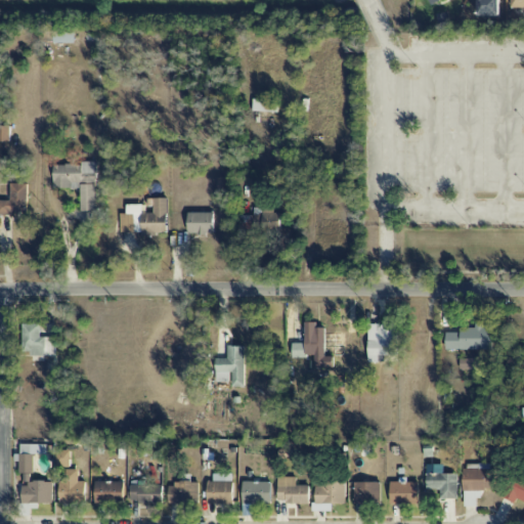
[(499,16),(499,0),(478,0),(478,16),(499,16)]
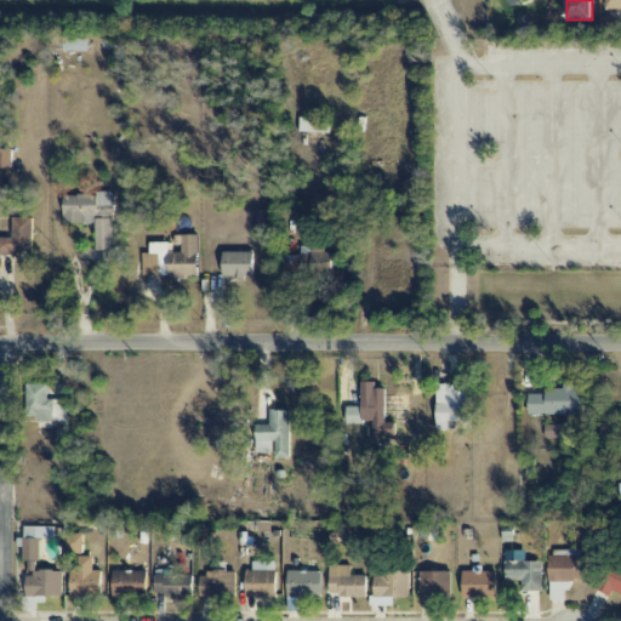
[(620,10),(620,0),(608,0),(608,10),(620,10)]
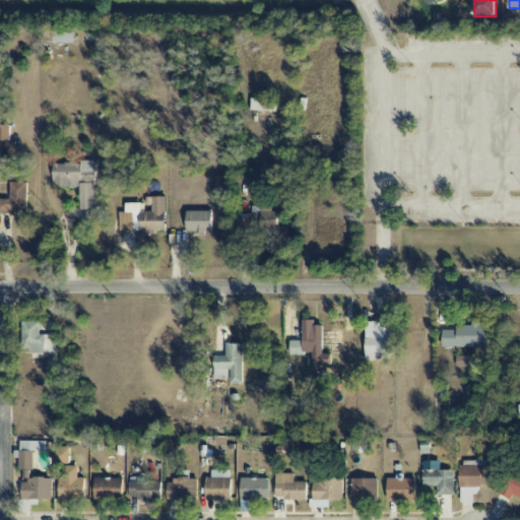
[(251,99),(251,112),(274,112),(275,100),(251,99)]
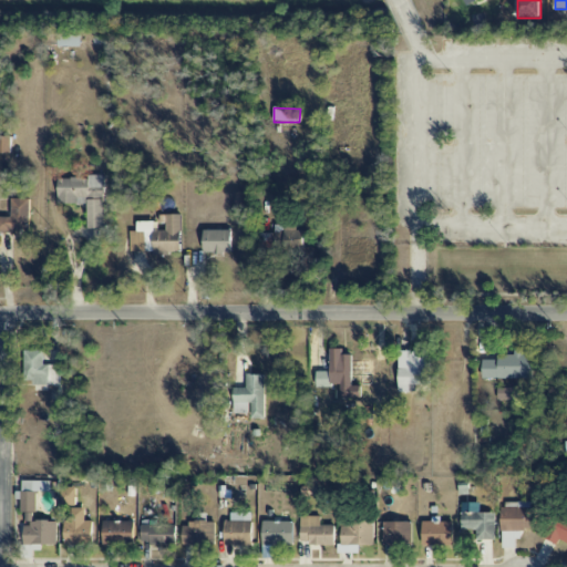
[(11,137),(2,137),(1,154),(11,154),(11,137)]
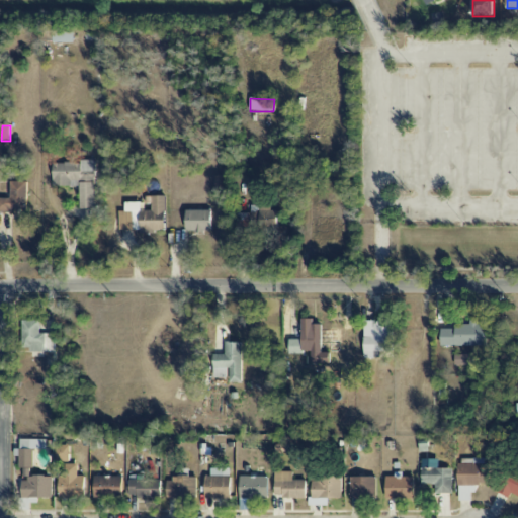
[(95,163),(54,162),(53,186),(80,187),(80,208),(94,208),(95,163)]
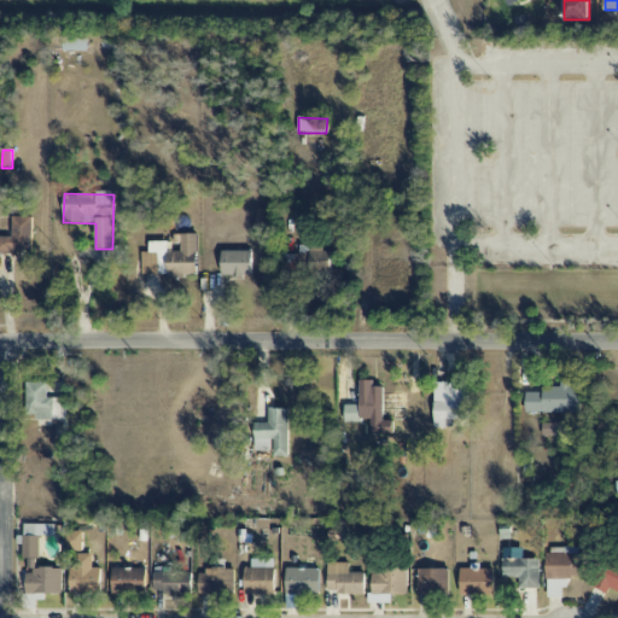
[(33,217),(13,217),(12,238),(0,237),(0,251),(31,252),(33,217)]
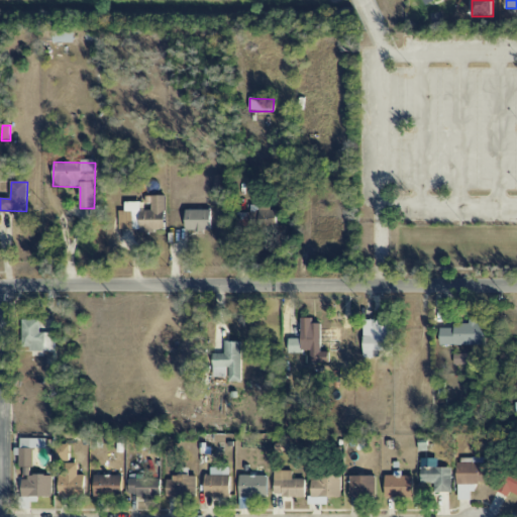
[(166,196),(151,196),(151,211),(140,211),(140,203),(125,202),(125,212),(119,212),(118,231),(165,232),(166,196)]
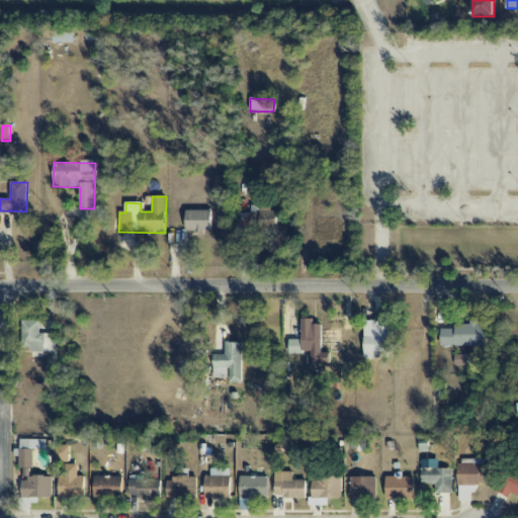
[(241,213),(240,230),(279,231),(279,211),(270,210),(270,205),(251,205),(251,213),(241,213)]
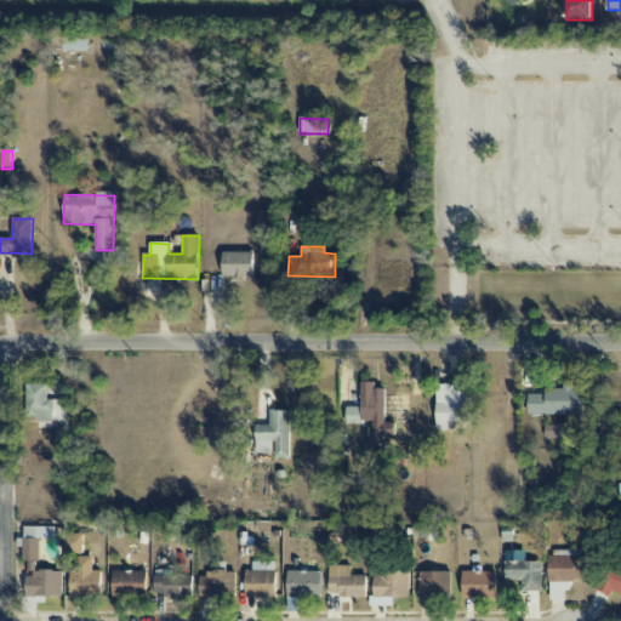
[(254,254),(223,252),(223,278),(254,278),(254,254)]
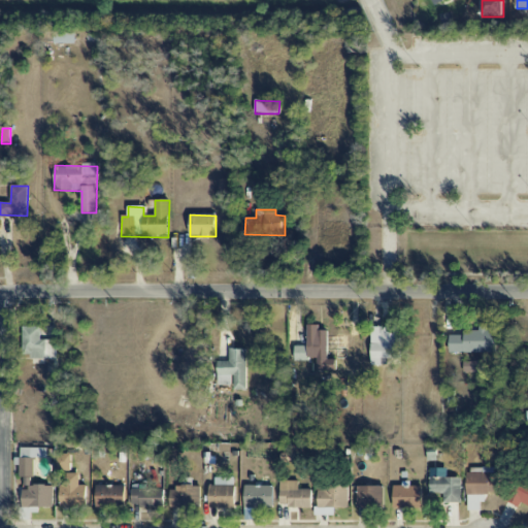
[(328,330),(320,330),(320,325),(307,325),(307,347),(296,347),(296,360),(317,360),(317,371),(335,371),(335,360),(328,360),(328,330)]
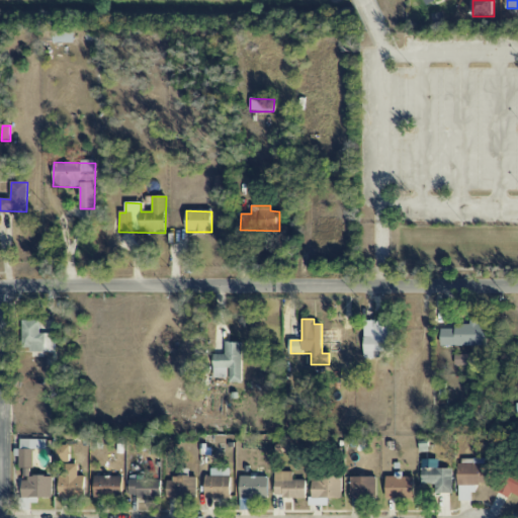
[(39,321),(21,321),(22,352),(56,351),(56,334),(39,334),(39,321)]
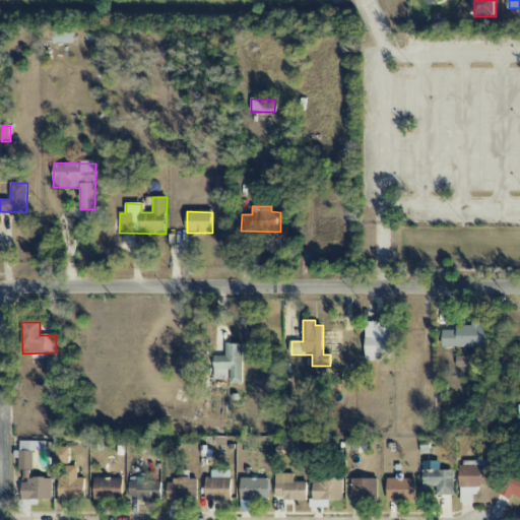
[(394,323),(365,323),(366,359),(395,359),(394,323)]
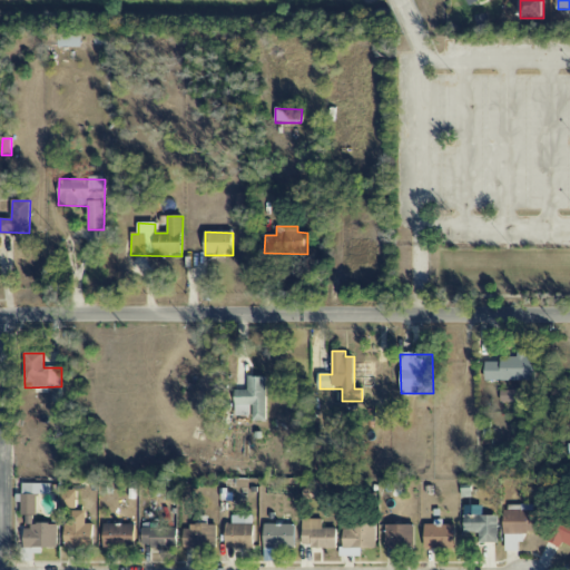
[(536,357),(526,357),(526,355),(501,356),(501,362),(485,363),(485,381),(536,381),(536,357)]
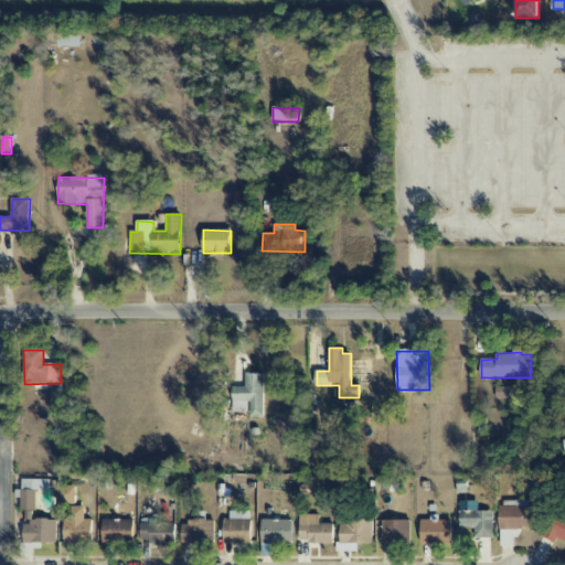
[(265,374),(246,374),(245,387),(233,387),(232,413),(249,413),(249,418),(264,418),(265,374)]
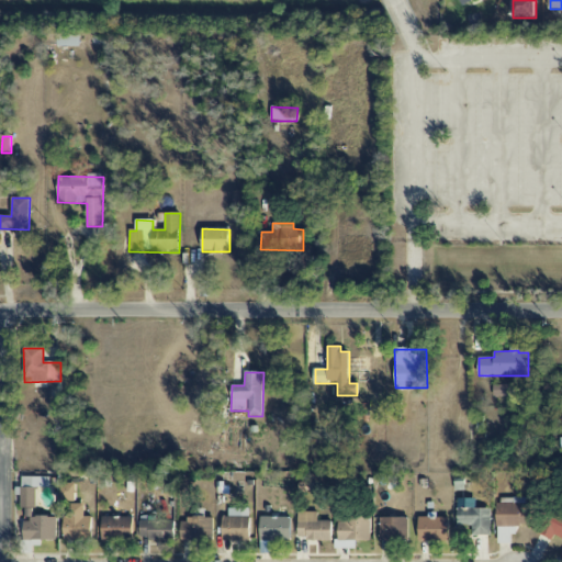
[(493,385),(493,397),(514,396),(513,385),(493,385)]
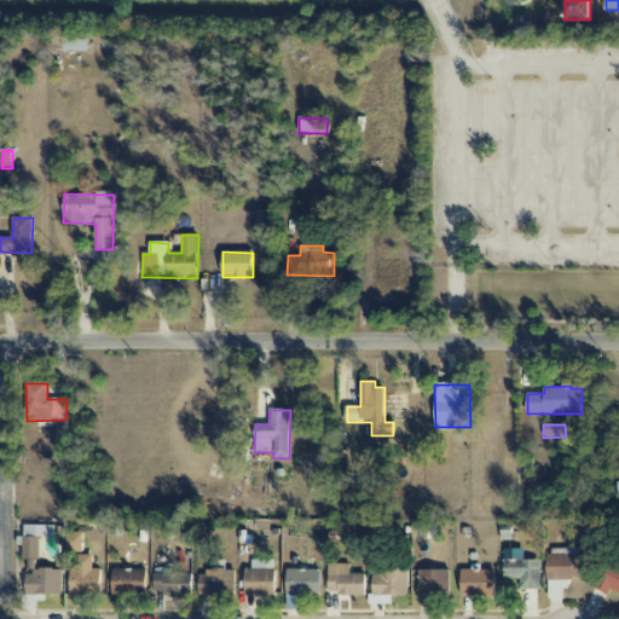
[(63,570),(39,570),(40,536),(55,537),(55,526),(25,526),(24,572),(27,572),(27,599),(45,600),(46,596),(62,596),(63,570)]
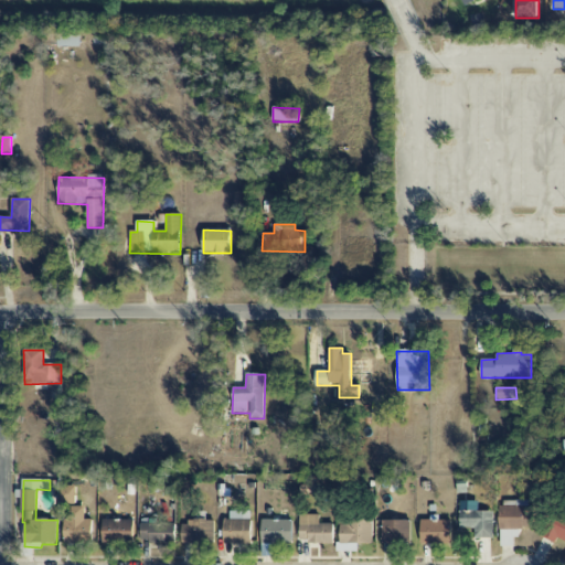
[(478,501),(460,502),(460,528),(473,528),(475,539),(494,539),(493,511),(478,511),(478,501)]
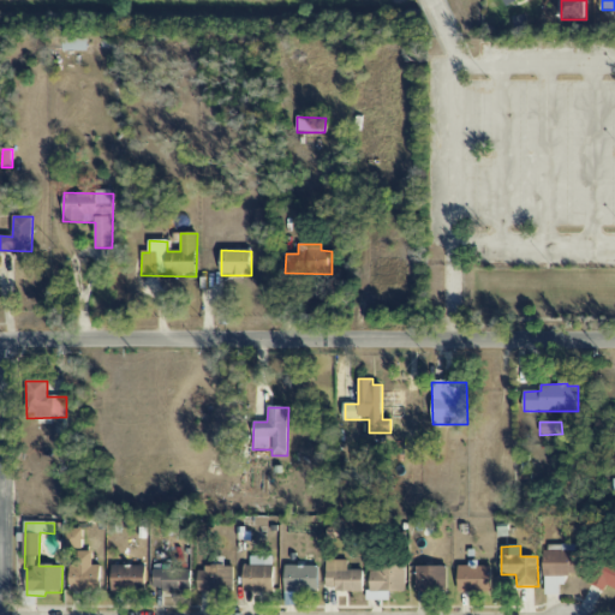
[(545,592),(557,592),(557,586),(565,585),(565,575),(579,574),(578,545),(544,545),(545,592)]
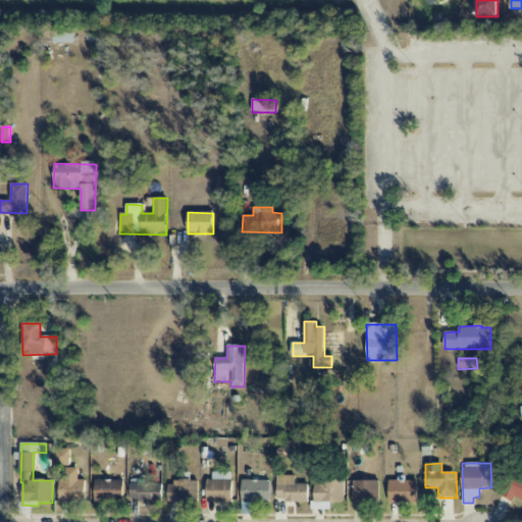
[(86,480),(79,480),(79,468),(62,468),(61,502),(86,503),(86,480)]
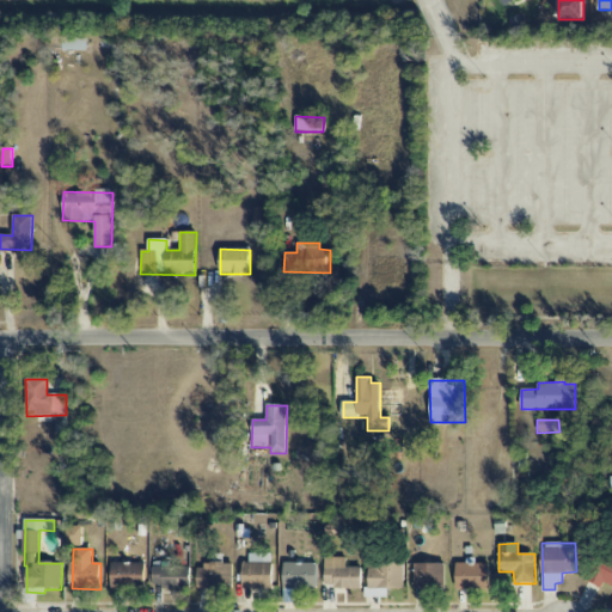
[(244,554),(244,589),(271,589),(273,555),(244,554)]
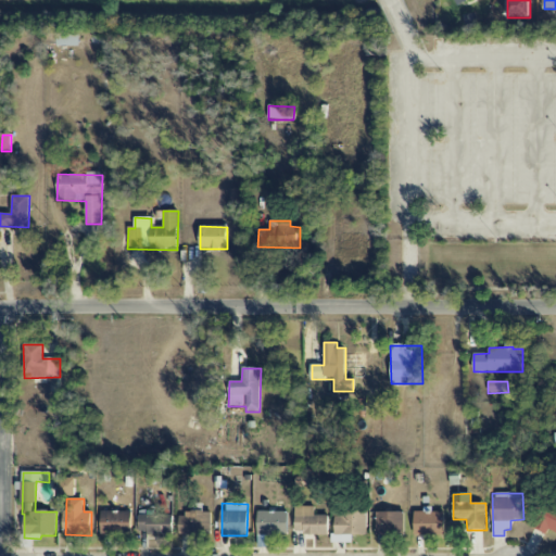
[(548,530),(555,532),(555,508),(547,505),(535,529),(546,534),(548,530)]
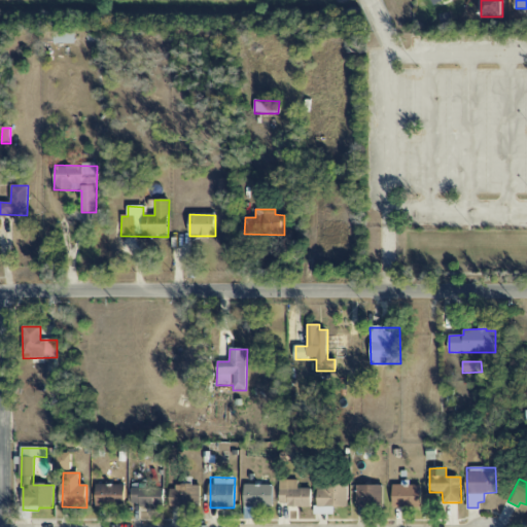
[(312,507),(312,489),(299,489),(299,480),(280,480),(279,506),(312,507)]
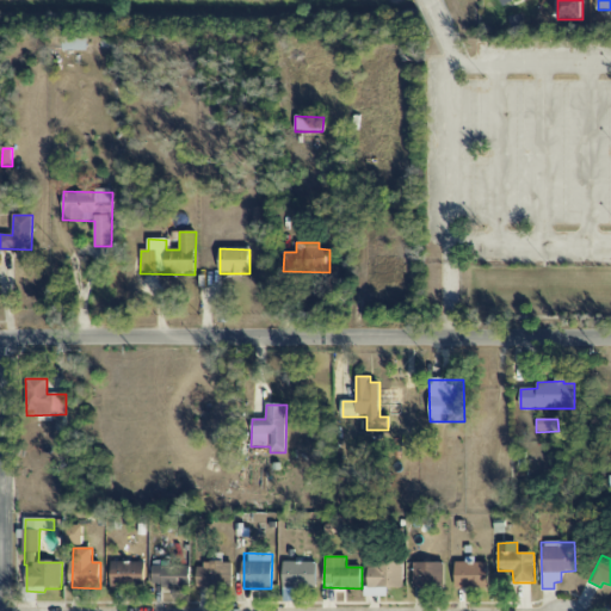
[(456,562),(455,588),(488,590),(488,561),(464,560),(464,562),(456,562)]
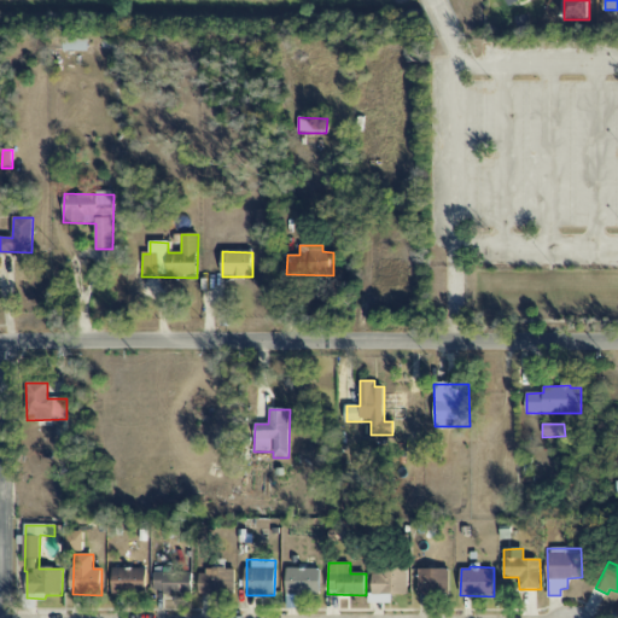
[(146,569),(112,569),(112,594),(146,594),(146,569)]
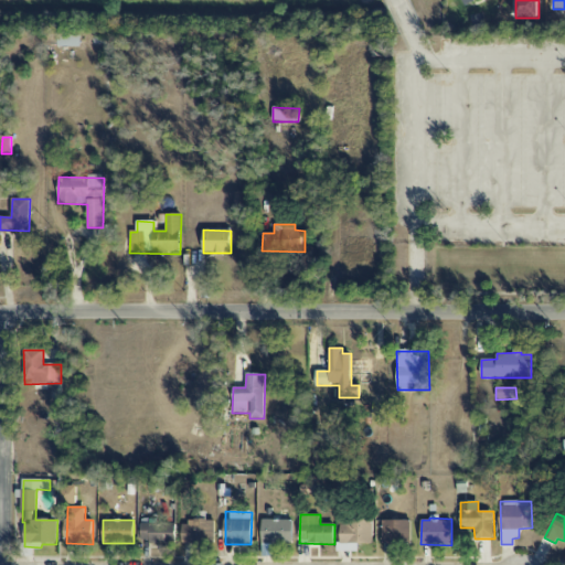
[(263,544),(292,543),(292,520),(262,520),(263,544)]
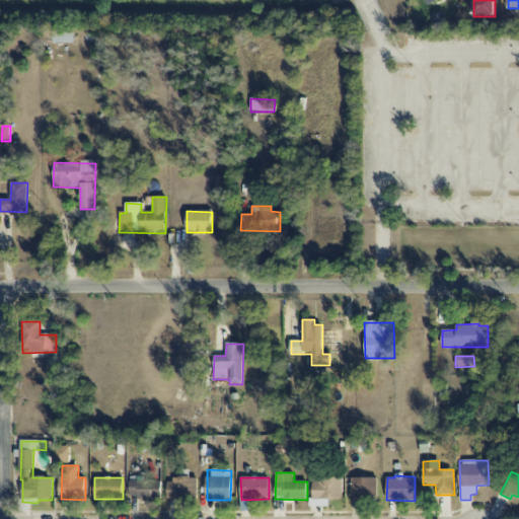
[(377,499),(376,477),(351,478),(352,500),(377,499)]
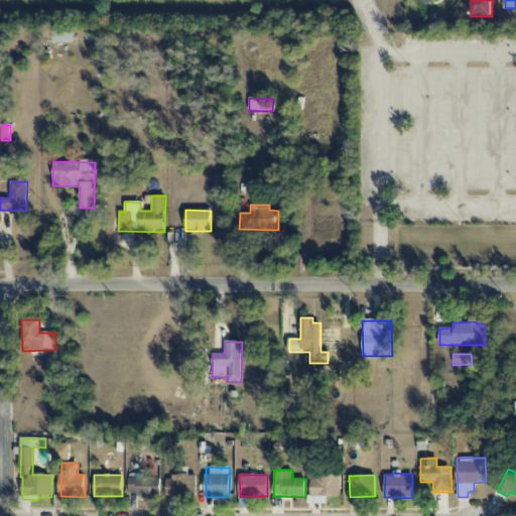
[(196,476),(166,476),(166,497),(196,496),(196,476)]
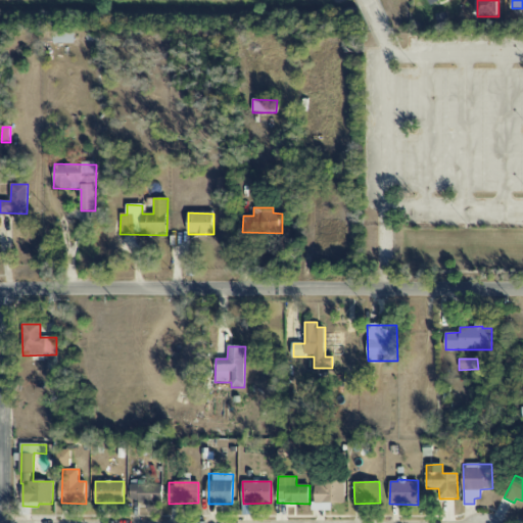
[(345,504),(345,482),(316,482),(315,503),(345,504)]
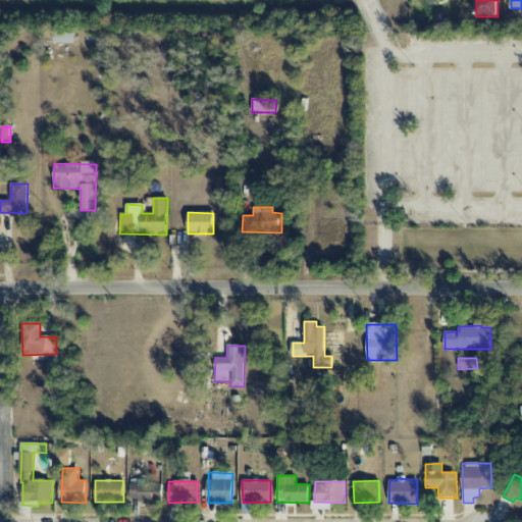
[(161,502),(162,483),(131,482),(131,501),(161,502)]
